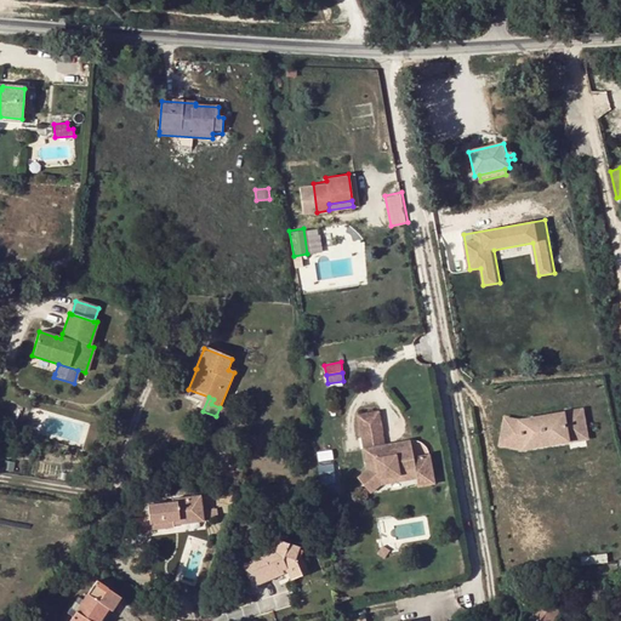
[(220,408),(216,416),(222,420),(226,410),(220,408)]
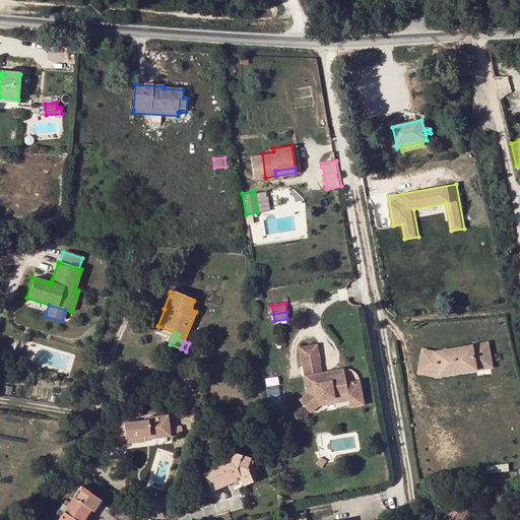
[(423,349),(419,369),(435,372),(438,371),(438,377),(493,368),(489,342),(436,351),(423,349)]
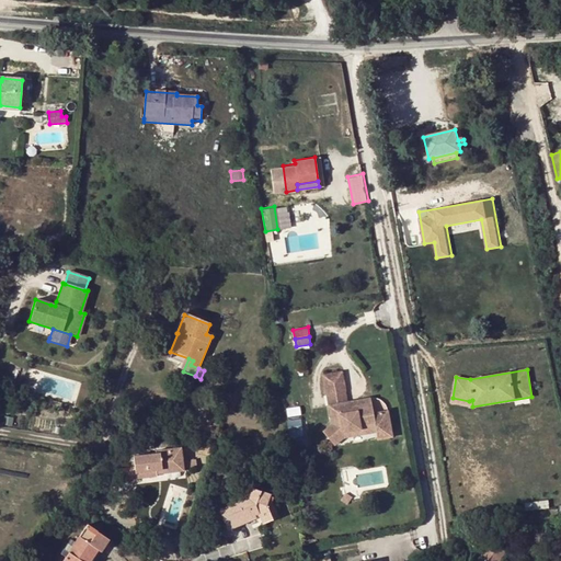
[(323,377),(327,396),(347,392),(344,374),(323,377)]
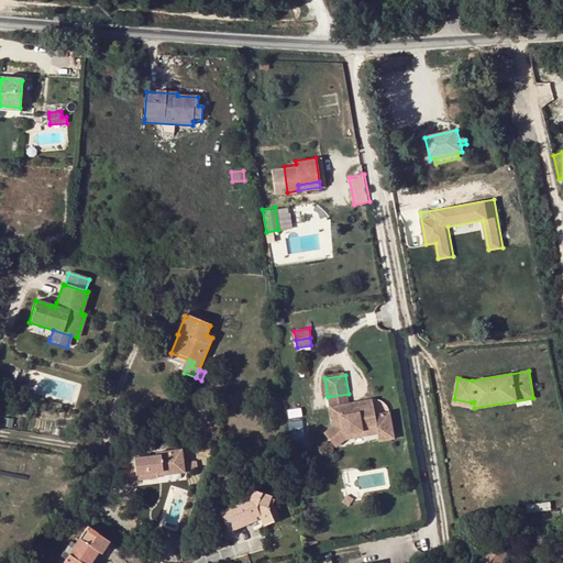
[(328,397),(330,409),(340,407),(351,405),(349,394),(328,397)]
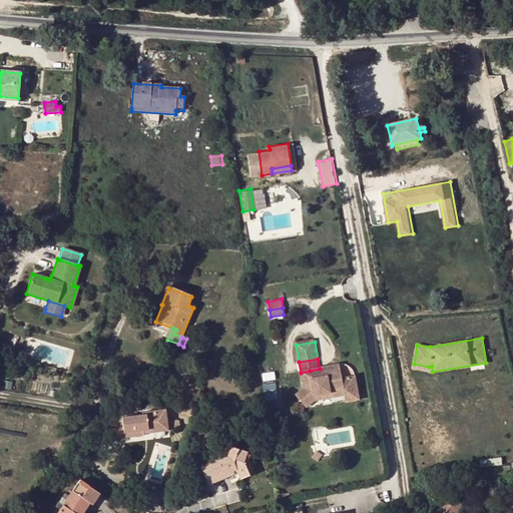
[(414,364),(413,368),(432,372),(432,366),(429,367),(414,364)]
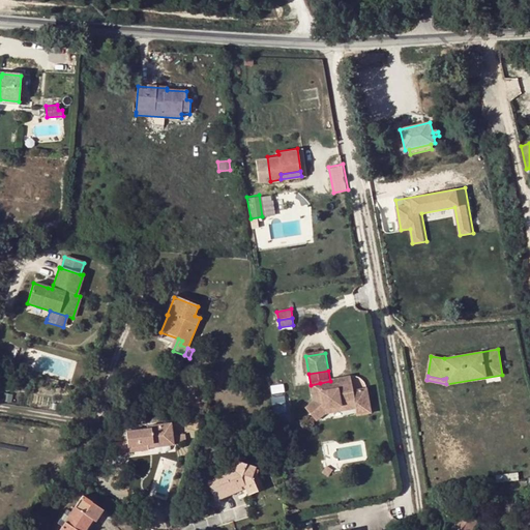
[(322,392),(313,394),(314,402),(305,408),(317,421),(326,415),(325,410),(346,406),(345,404),(355,402),(356,409),(371,407),(367,389),(354,391),(351,378),(335,380),(336,386),(331,387),(330,381),(320,383),(322,392)]
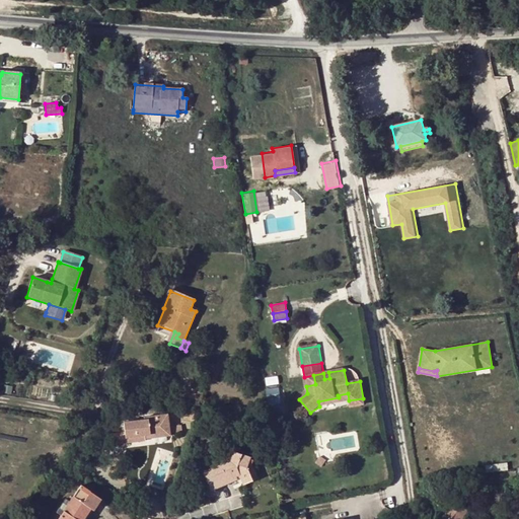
[(66,378),(60,375),(58,382),(64,384),(66,378)]
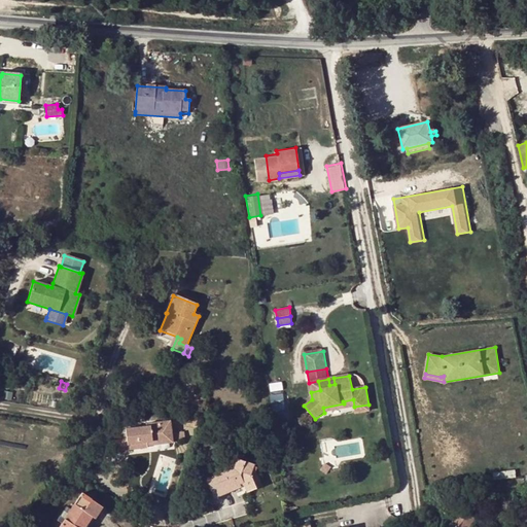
[(318,381),(309,383),(311,392),(320,390),(318,381)]
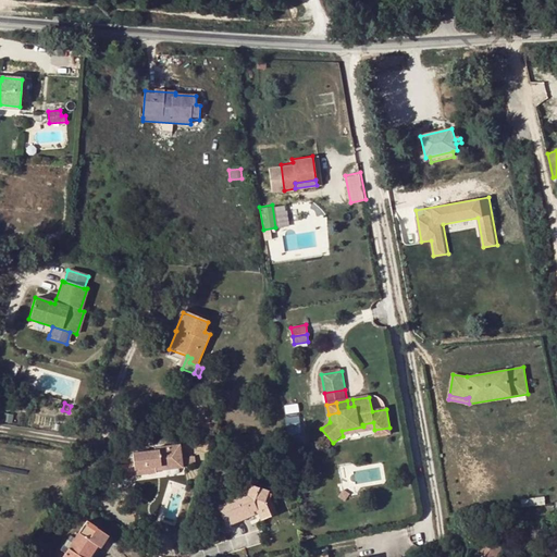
[(342,431),(343,436),(374,430),(373,422),(362,424),(363,426),(342,431)]
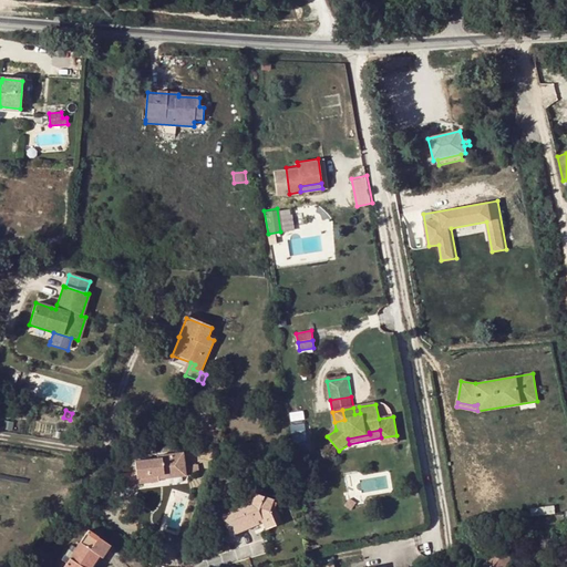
[(398,443),(397,435),(381,437),(383,446),(398,443)]
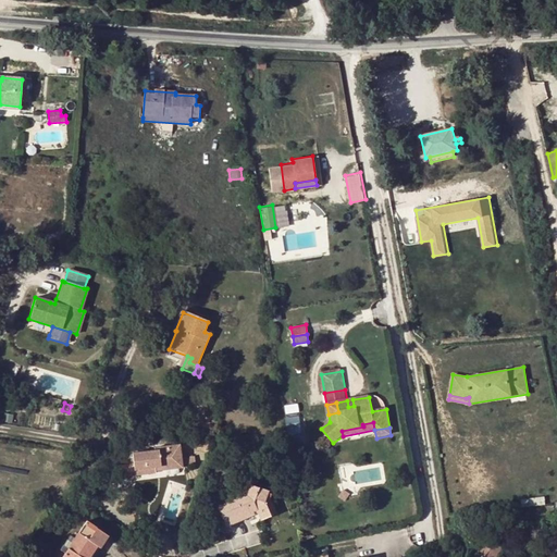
[(291,430),(293,440),(302,438),(301,429),(291,430)]
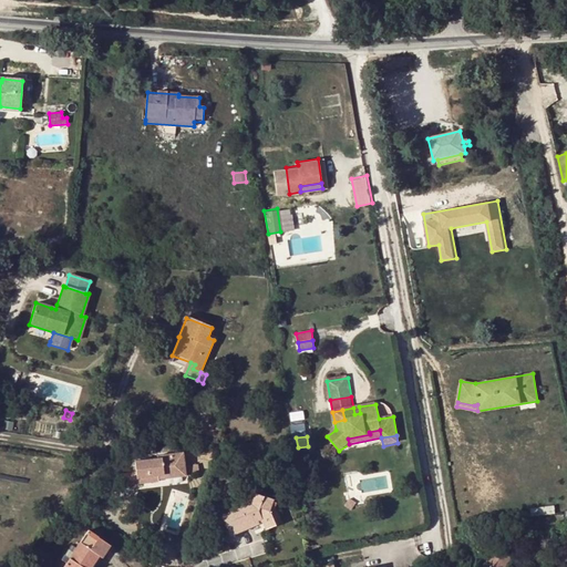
[(157,482),(158,481),(157,476),(164,476),(164,474),(181,472),(179,464),(184,464),(182,453),(161,456),(162,459),(135,462),(137,485),(157,482)]
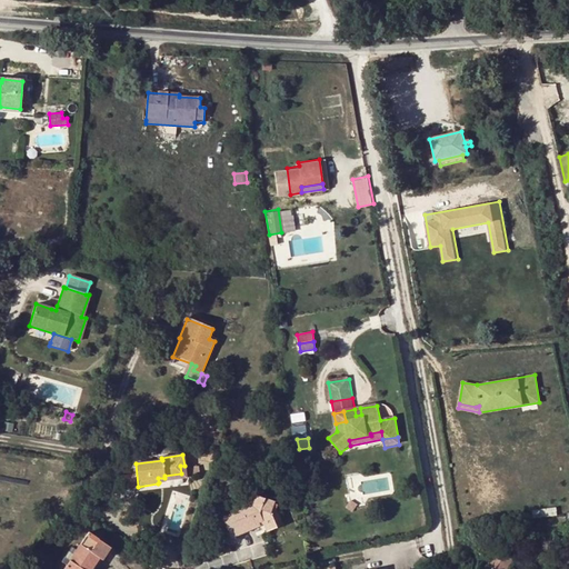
[(158,478),(159,482),(187,479),(185,466),(180,466),(181,473),(165,476),(165,478),(158,478)]
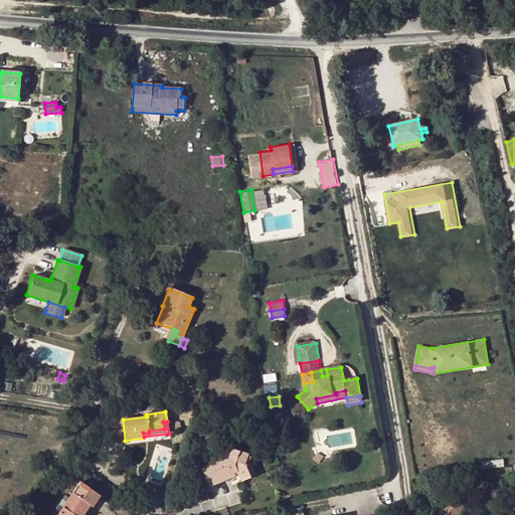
[(228,458),(202,469),(210,487),(234,476),(234,473),(237,472),(238,474),(241,482),(250,478),(250,477),(245,465),(247,458),(248,456),(231,449),(228,458)]
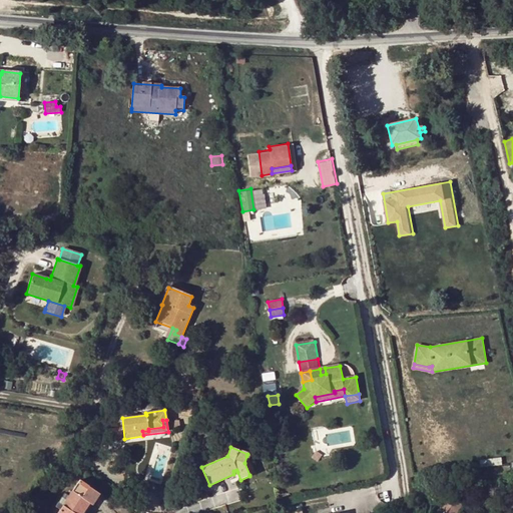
[(249,475),(253,473),(254,473),(246,456),(244,463),(249,475)]
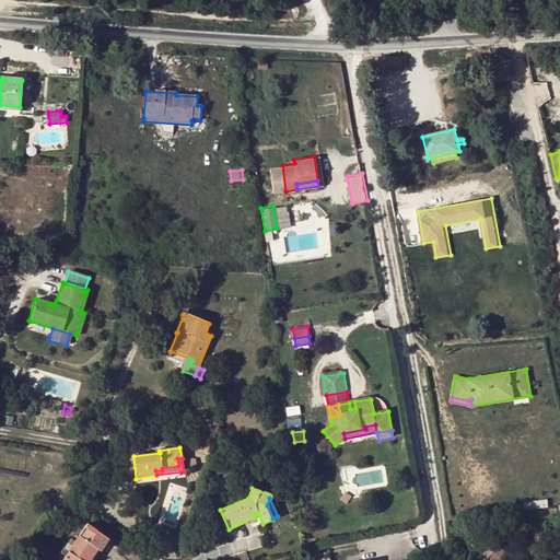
[(62,559),(89,559),(97,548),(101,551),(108,538),(88,524),(76,541),(66,557),(62,559)]
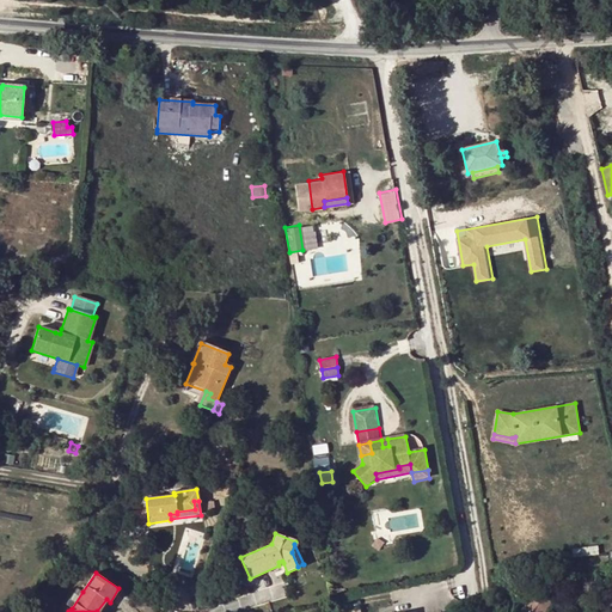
[(72,609),(83,592),(77,588),(66,604),(72,609)]
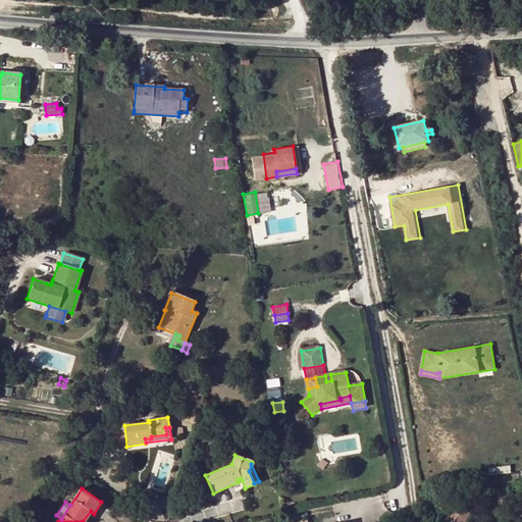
[(467,521),(472,513),(456,504),(446,521),(467,521)]
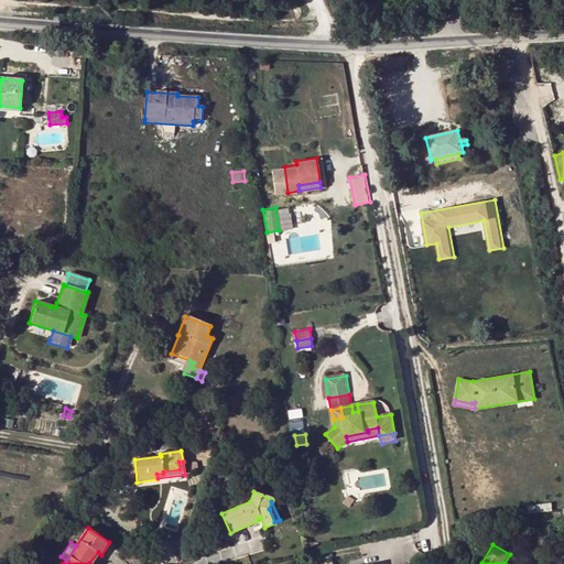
[(95,563),(101,555),(98,552),(89,563),(95,563)]
